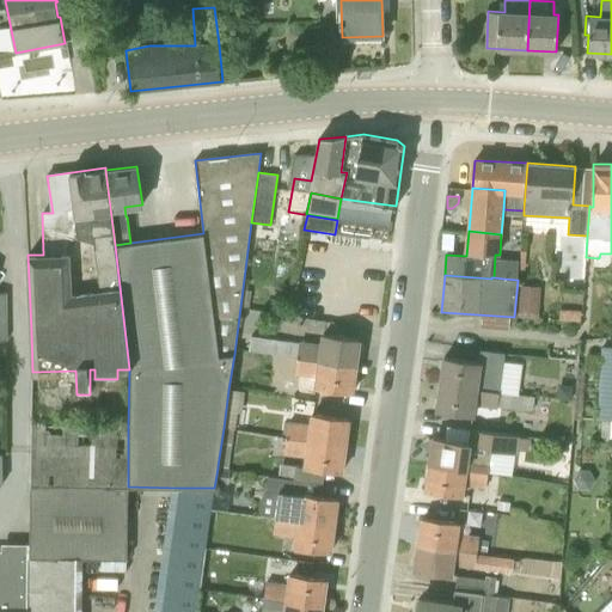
[(538,312),(539,291),(518,289),(516,311),(538,312)]
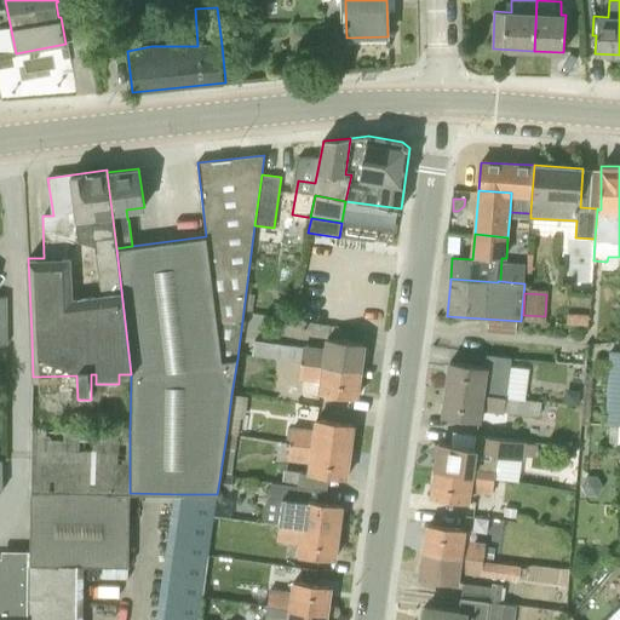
[(566,315),(566,323),(587,325),(587,316),(566,315)]
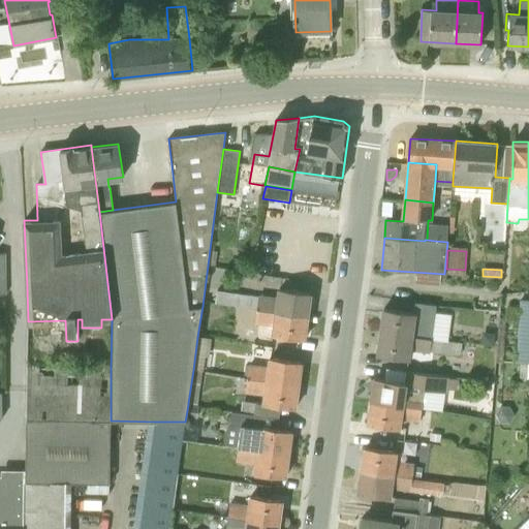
[(439,284),(440,275),(416,273),(415,283),(439,284)]
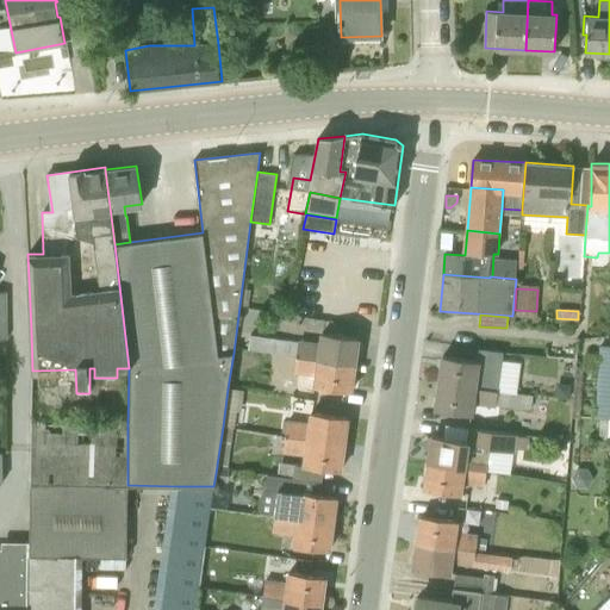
[(274,353),(355,365),(359,337),(323,332),(321,344),(298,342),(249,336),(248,350),(273,354),(274,353)]
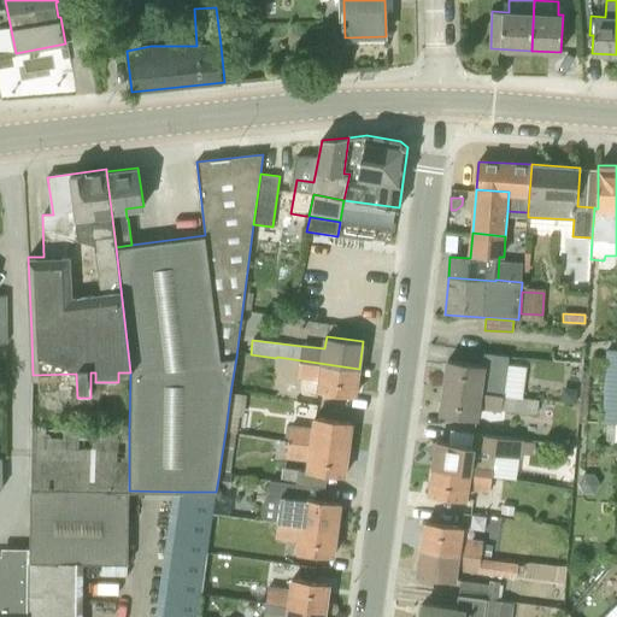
[(604,423),(616,423),(616,350),(607,351),(604,423)]
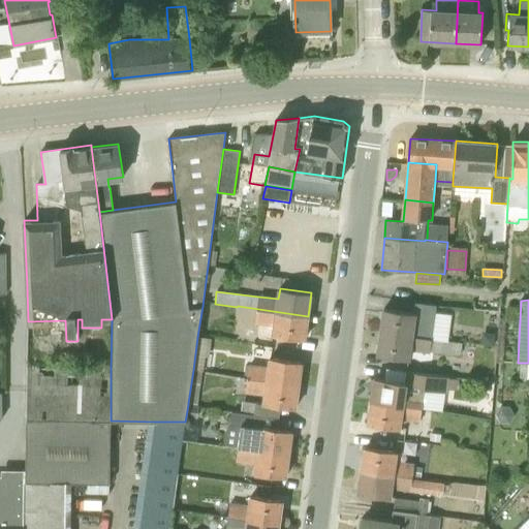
[(305,339),(308,316),(238,306),(237,307),(236,320),(255,321),(275,324),(273,335),(305,339)]
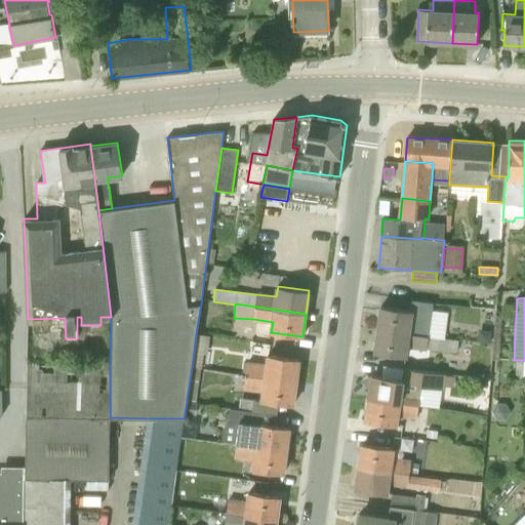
[(428,337),(432,308),(413,305),(412,312),(381,307),(377,330),(428,337)]
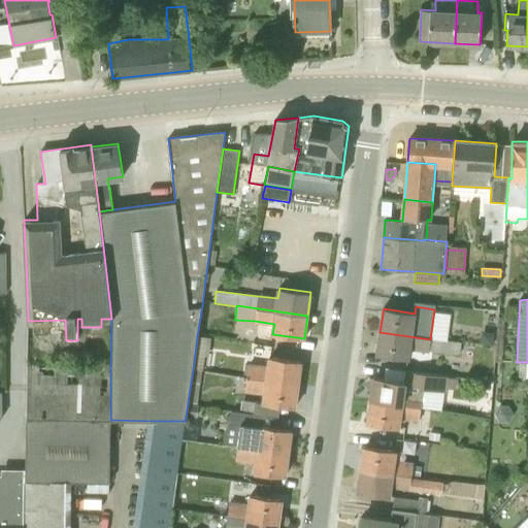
[(256,341),(257,329),(236,326),(234,338),(256,341)]
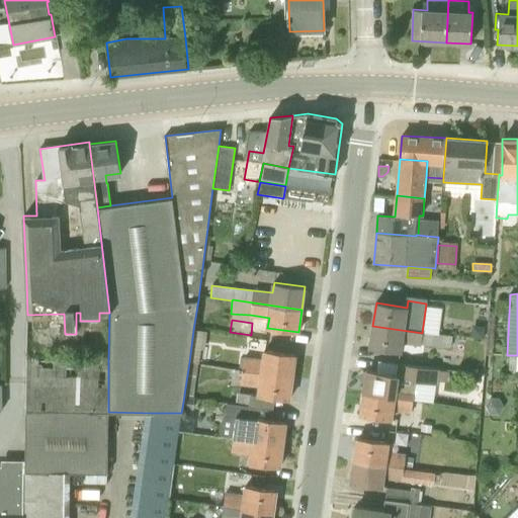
[(453,336),(443,335),(422,333),(372,326),(369,348),(424,355),(426,344),(451,348),(453,336)]
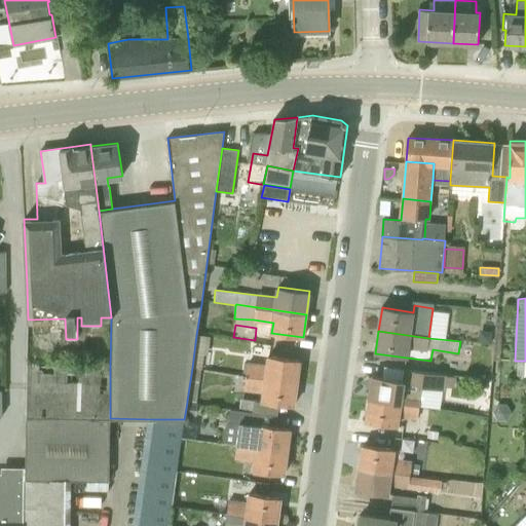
[(484,331),(478,336),(478,344),(490,345),(491,332),(484,331)]
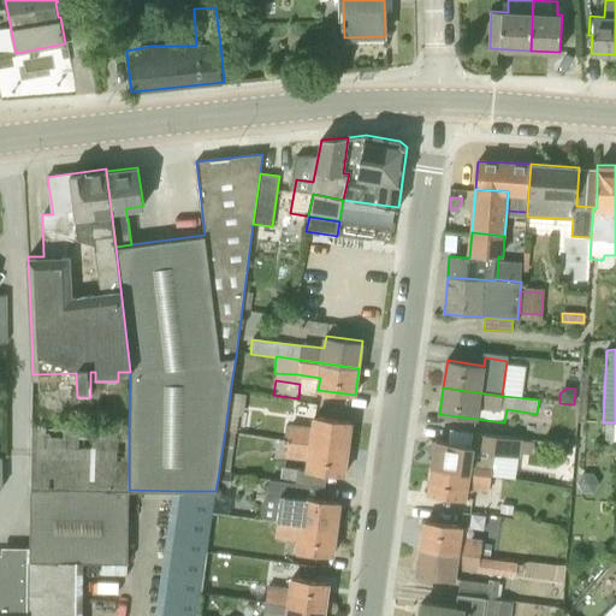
[(230,392),(225,431),(236,433),(238,416),(243,416),(246,395),(230,392)]
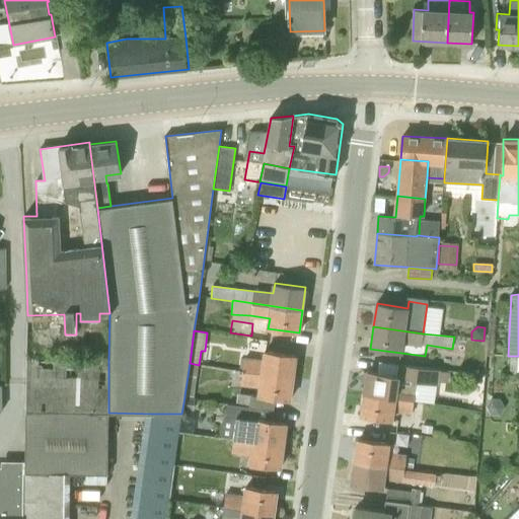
[(242,371),(293,377),(296,355),(265,351),(264,361),(244,359),(228,356),(226,369),(242,372),(242,371)]
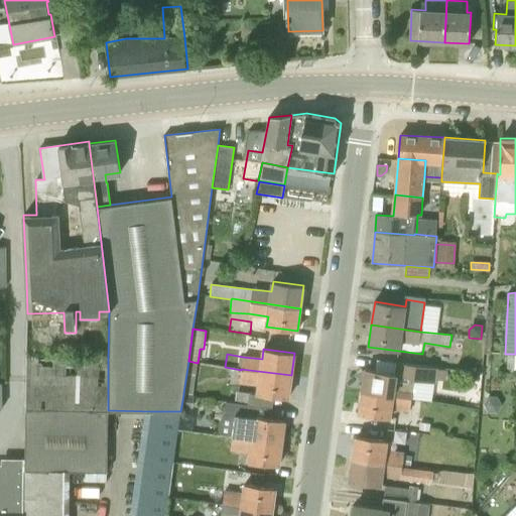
[(108,410),(108,358),(26,357),(25,409),(108,410)]
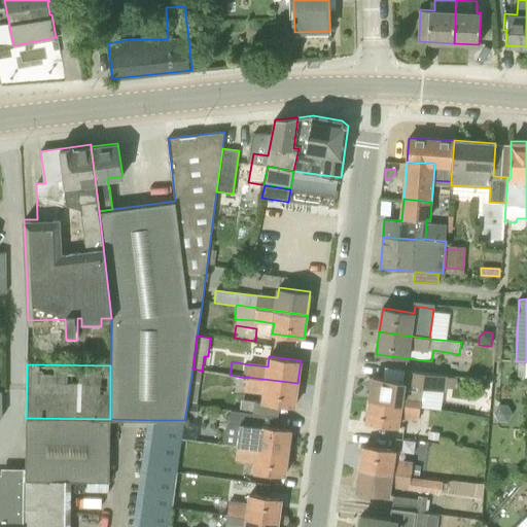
[(187,401),(197,402),(202,371),(192,369),(187,401)]
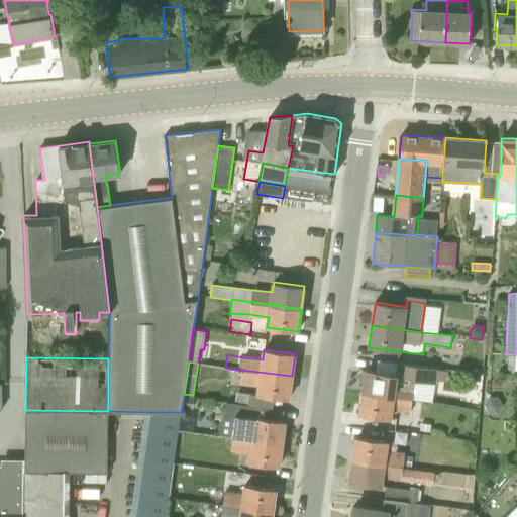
[(402,364),(401,374),(366,369),(363,392),(412,399),(414,381),(436,384),(436,380),(446,381),(447,370),(438,369),(438,368),(402,364)]
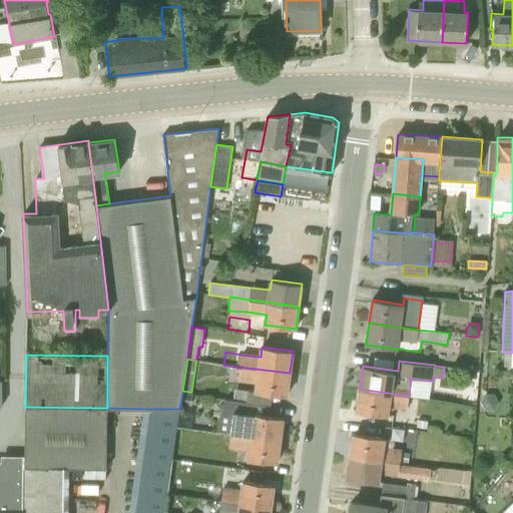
[(290,373),(239,367),(239,368),(238,379),(257,381),(255,392),(287,396),(290,373)]
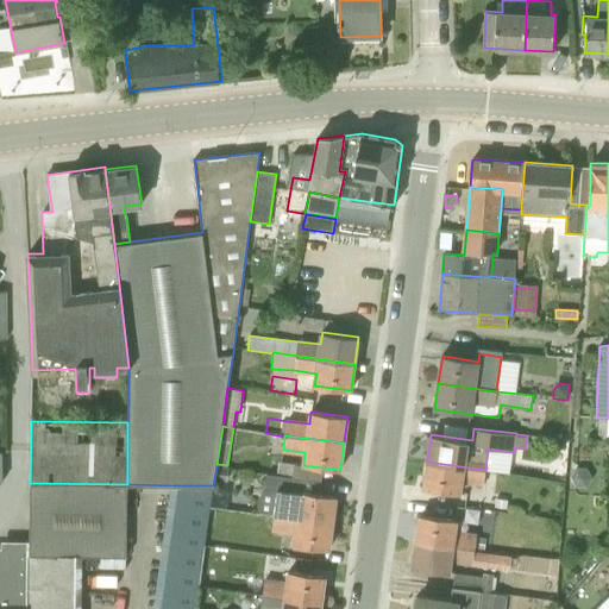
[(276,473),(295,476),(296,464),(278,462),(276,473)]
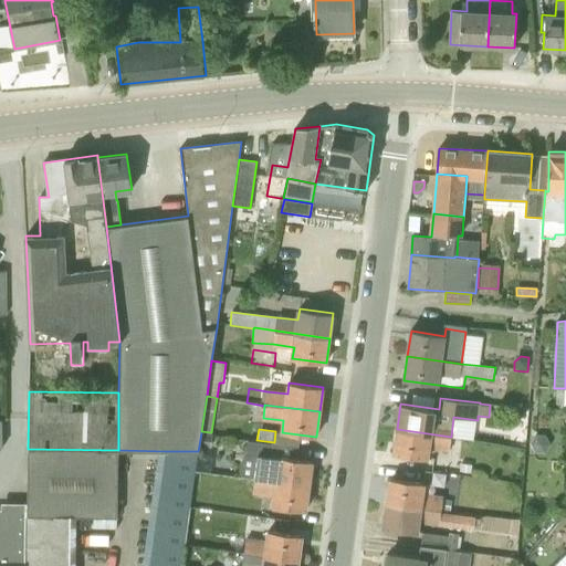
[(473,440),(451,437),(397,429),(394,453),(427,459),(428,447),(449,450),(478,456),(480,441),(473,440)]
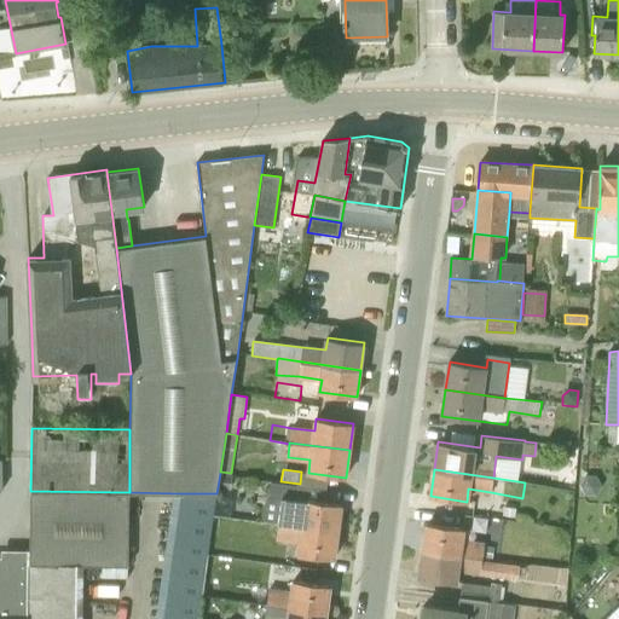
[(218,487),(230,489),(232,474),(220,473),(218,487)]
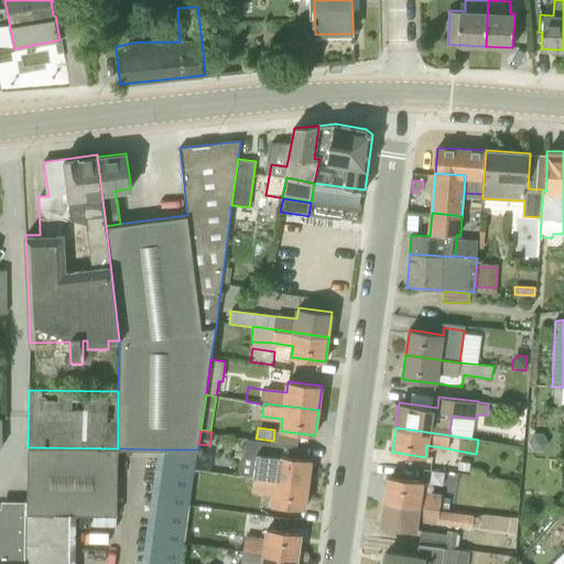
[(253,477),(307,484),(311,459),(271,454),(273,441),(256,438),(256,441),(247,440),(245,455),(243,455),(239,461),(238,468),(241,475),(253,476),(253,477)]
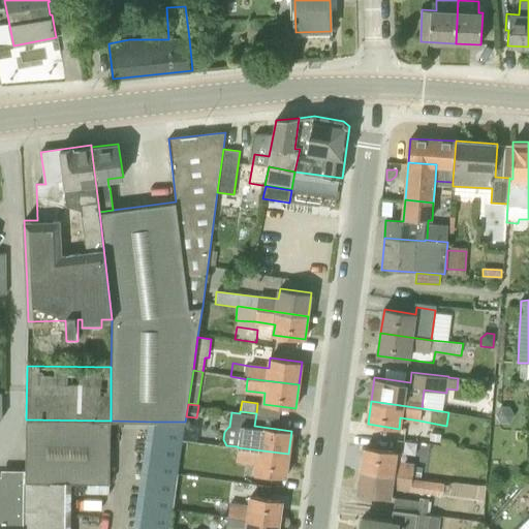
[(110,483),(111,421),(26,419),(25,472),(25,481),(110,483)]
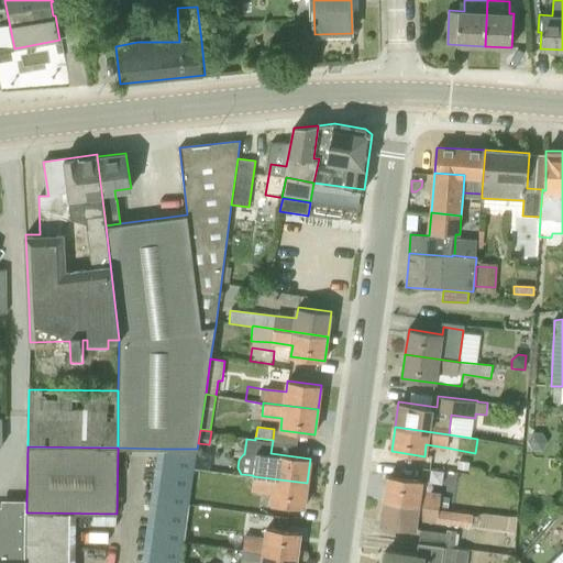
[(157,495),(190,500),(197,449),(164,449),(157,495)]
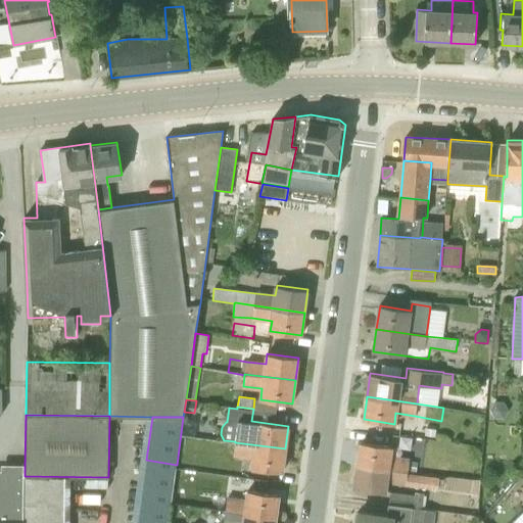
[(435,429),(425,428),(424,436),(435,437),(435,429)]
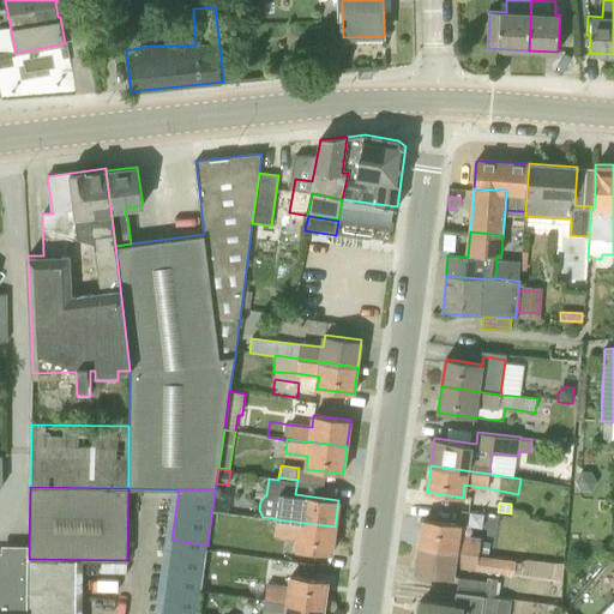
[(420,546),(479,553),(480,541),(480,539),(458,536),(459,523),(423,518),(420,546)]
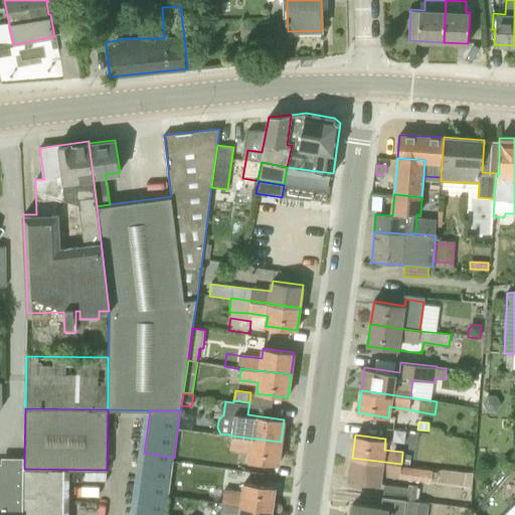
[(281,442),(231,436),(229,448),(248,450),(247,461),(278,465),(281,442)]
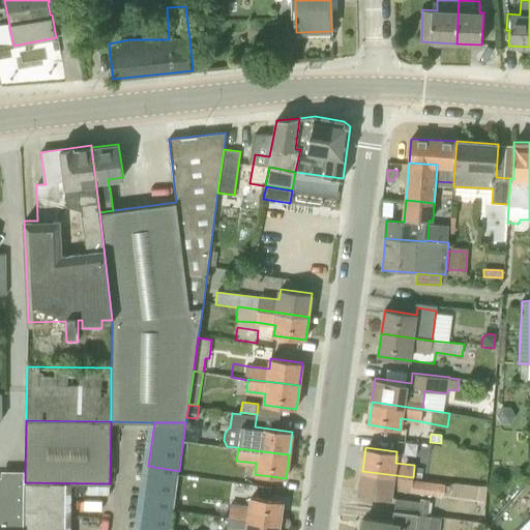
[(215,463),(215,492),(245,493),(246,463),(215,463)]
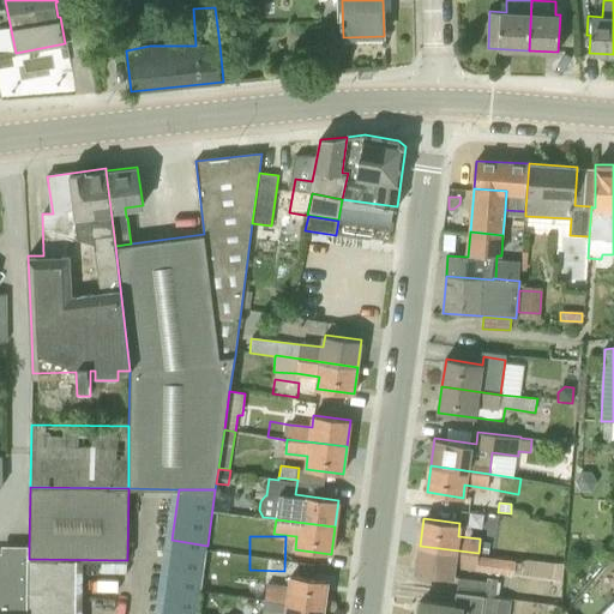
[(479,553),(488,554),(489,542),(480,541),(479,553)]
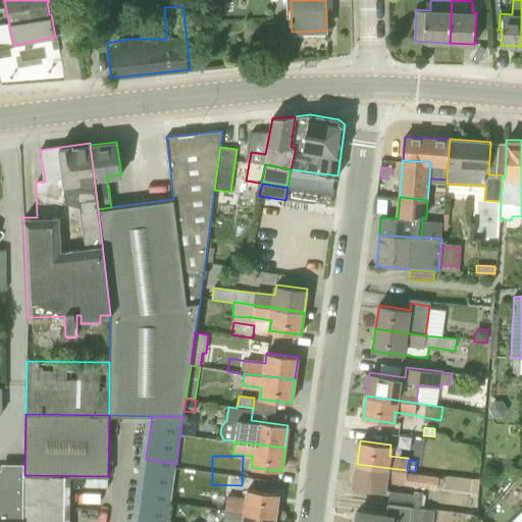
[(405,483),(407,470),(357,464),(353,486),(384,490),(385,480),(405,483)]
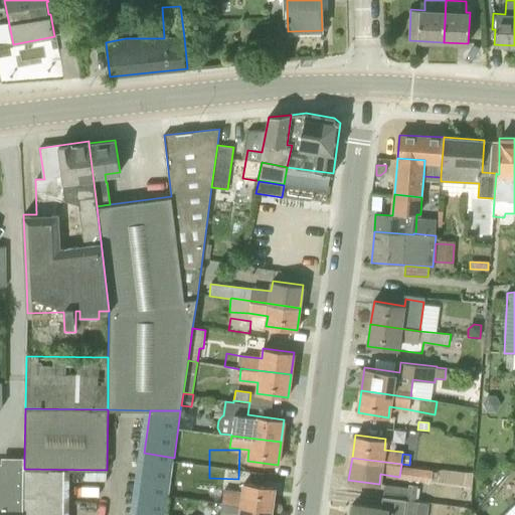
[(0,514),(23,514),(24,469),(24,460),(3,459),(3,465),(0,465),(0,514)]
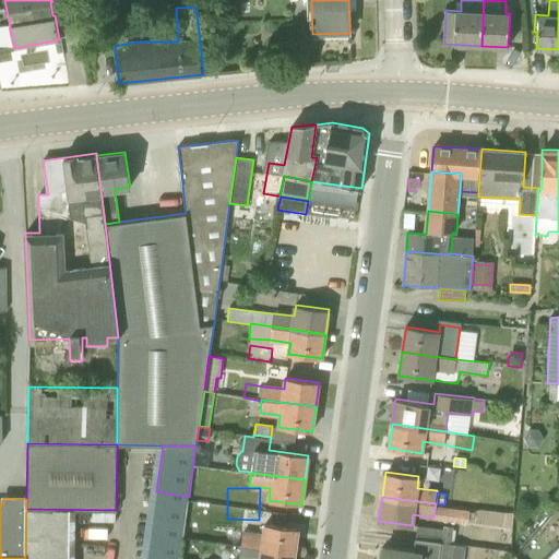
[(241,545),(295,552),(298,528),(265,523),(263,535),(242,532),(241,545)]
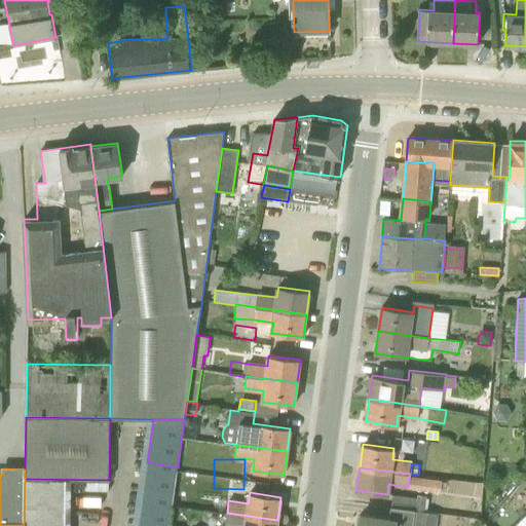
[(392,494),(390,508),(424,512),(426,496),(417,495),(416,497),(392,494)]
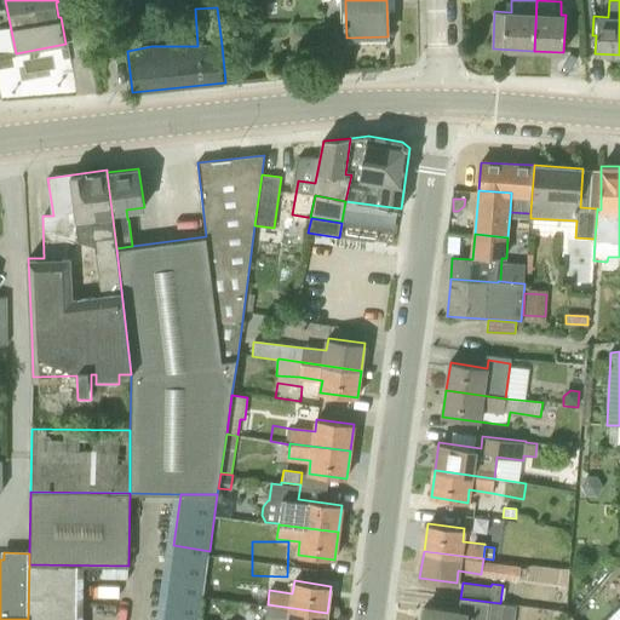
[(515,619),(517,606),(500,603),(460,598),(458,612),(425,608),(423,619),(486,619),(487,619),(488,619),(515,619)]
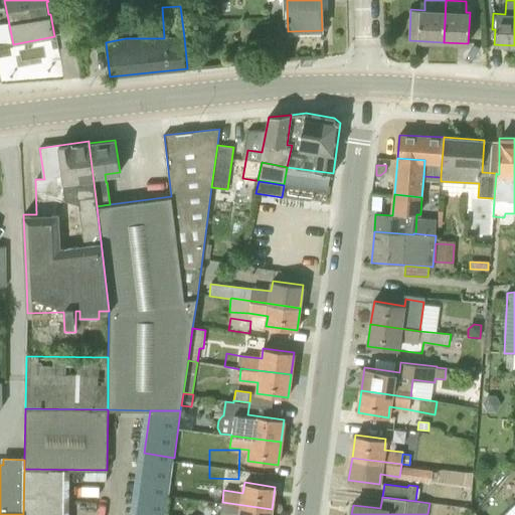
[(271,514),(272,509),(222,502),(220,514),(218,514),(217,514),(271,514)]
